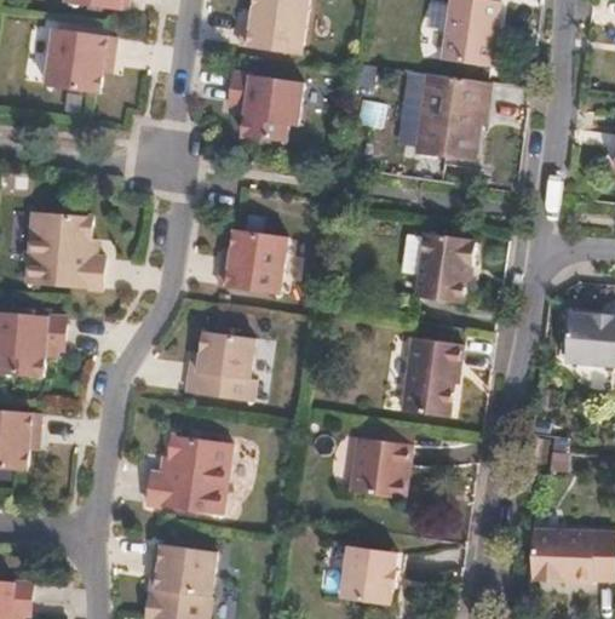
[(65,0),(65,4),(125,12),(126,0),(65,0)]
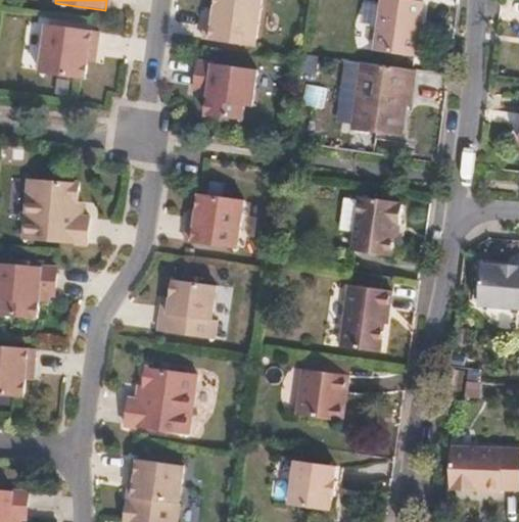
[(211,0),(210,6),(208,20),(201,19),(199,37),(251,44),(256,0),(211,0)]
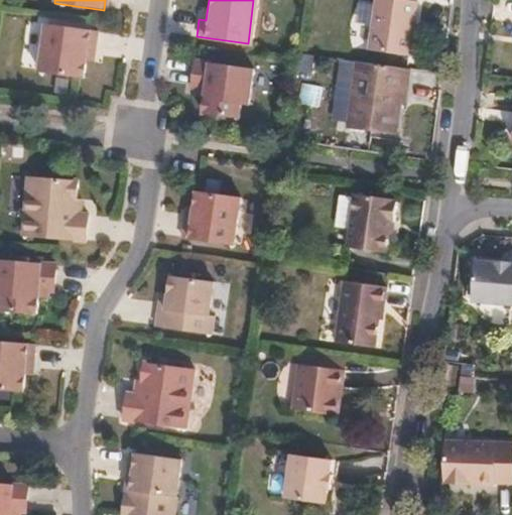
[(401,0),(372,0),(365,50),(404,55),(410,1),(401,0)]
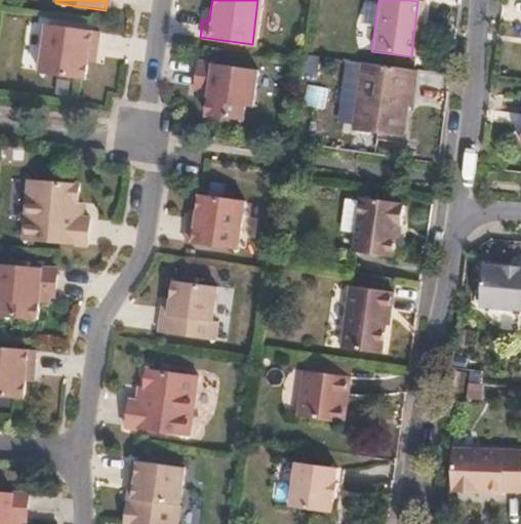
[(211,6),(204,5),(202,19),(209,21),(211,6)]
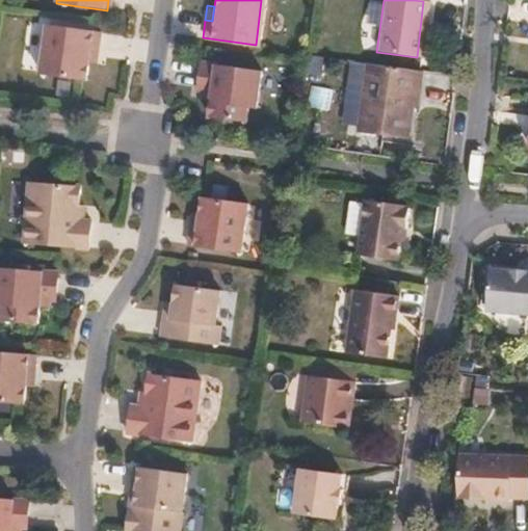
[(38,75),(84,81),(86,63),(88,49),(96,50),(98,32),(46,25),(38,75)]
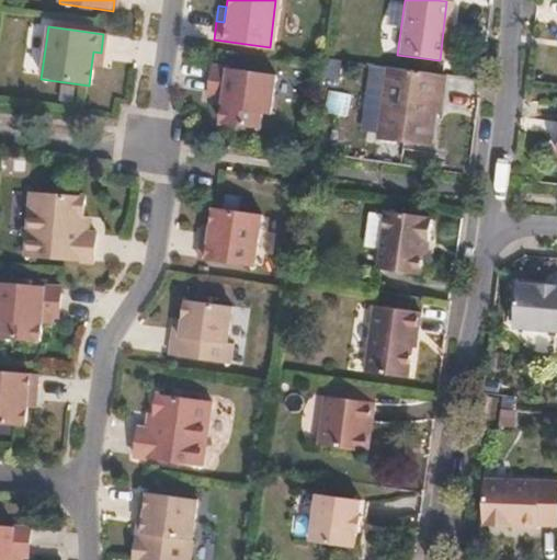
[(91,67),(99,68),(101,53),(93,52),(91,67)]
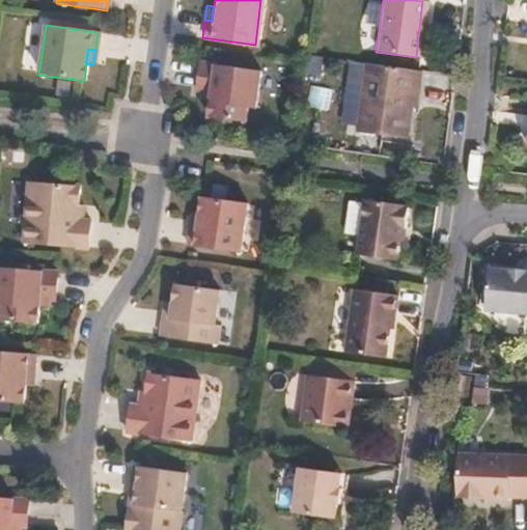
[(317,74),(320,54),(304,52),(301,72),(317,74)]
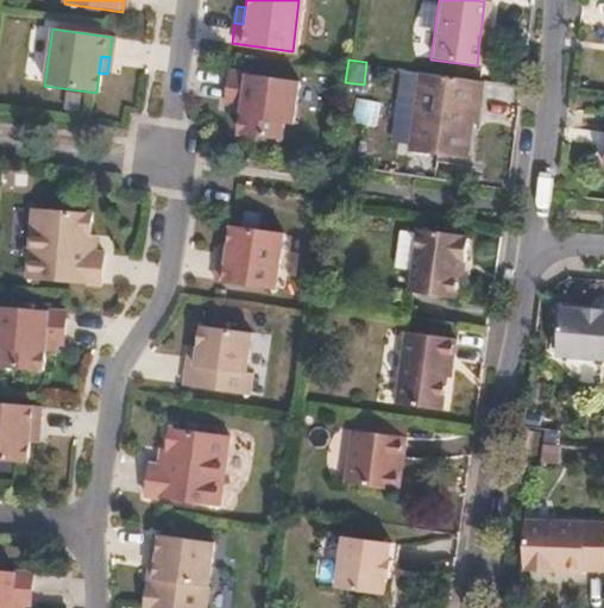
[(409,149),(416,150),(429,71),(419,70),(409,149)]
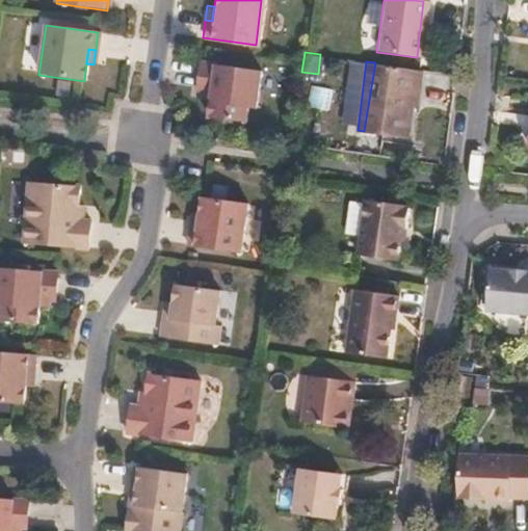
[(258,71),(198,62),(194,90),(201,91),(209,93),(208,100),(206,116),(243,122),(245,107),(253,108),(258,71)]
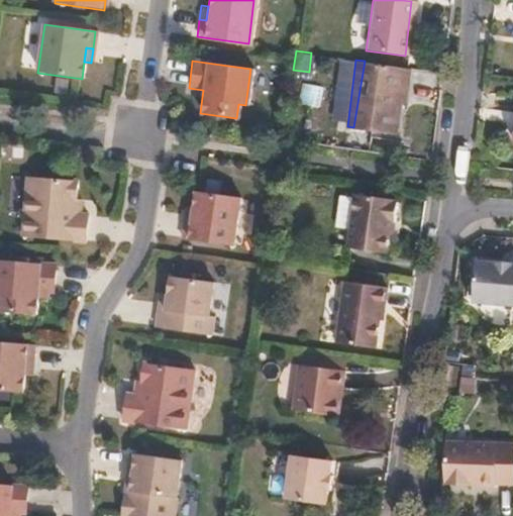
[(365,61),(353,127),(396,132),(402,83),(406,84),(408,67),(365,61)]
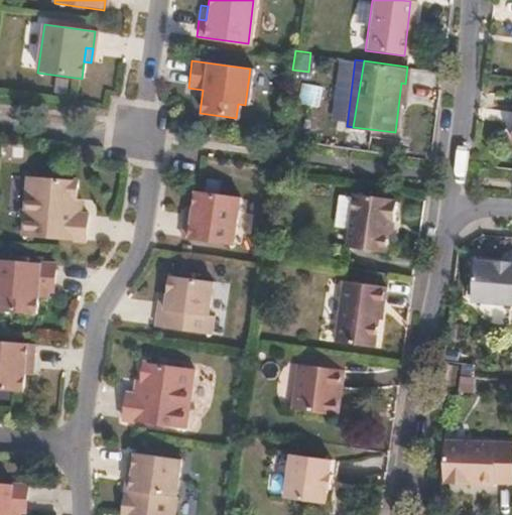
[(299,81),(295,103),(315,107),(321,86),(299,81)]
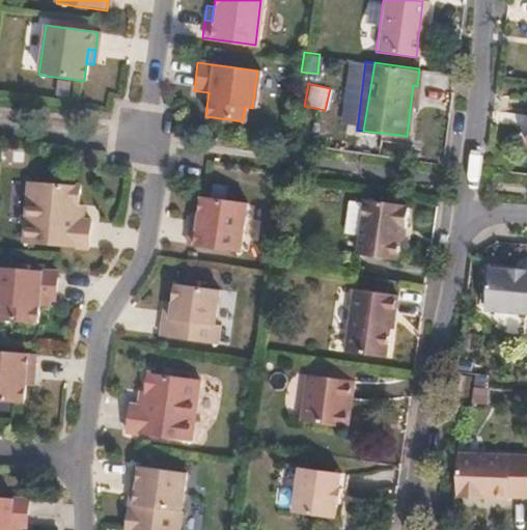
[(209,92),(200,91),(199,99),(207,100),(209,92)]
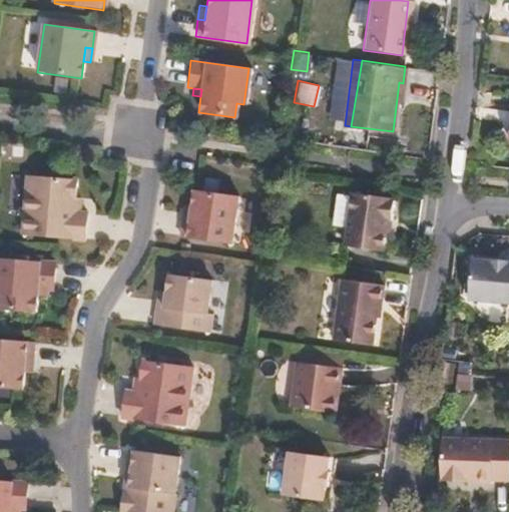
[(70,177),(21,173),(16,232),(78,237),(80,210),(74,210),(70,209),(71,195),(69,195),(70,177)]
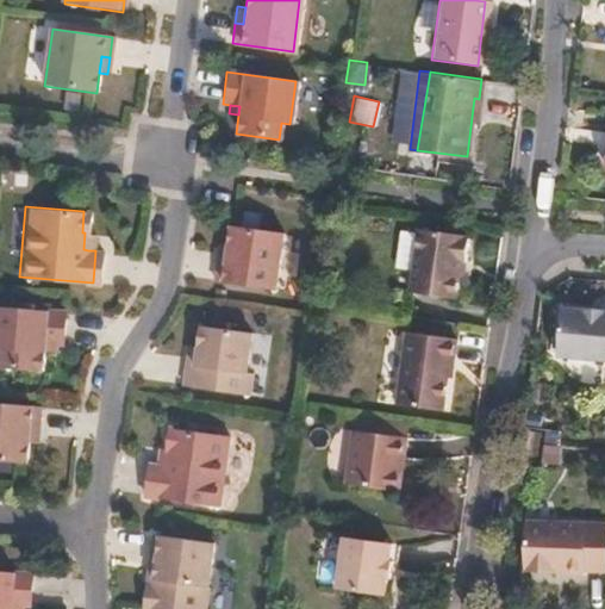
[(280,234),(228,227),(225,247),(223,263),(214,263),(211,283),(272,291),(280,234)]
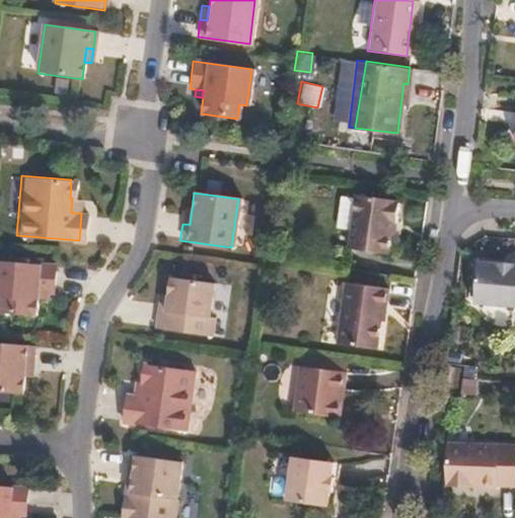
[(381,249),(388,197),(358,193),(357,196),(354,196),(350,227),(352,228),(350,245),(381,249)]
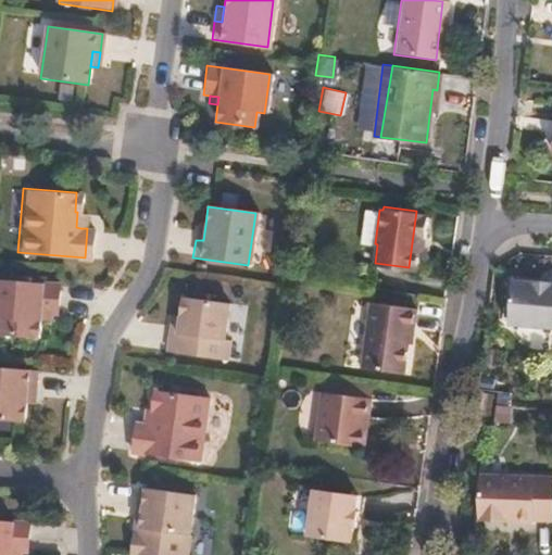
[(362,242),(375,243),(379,210),(366,207),(362,242)]
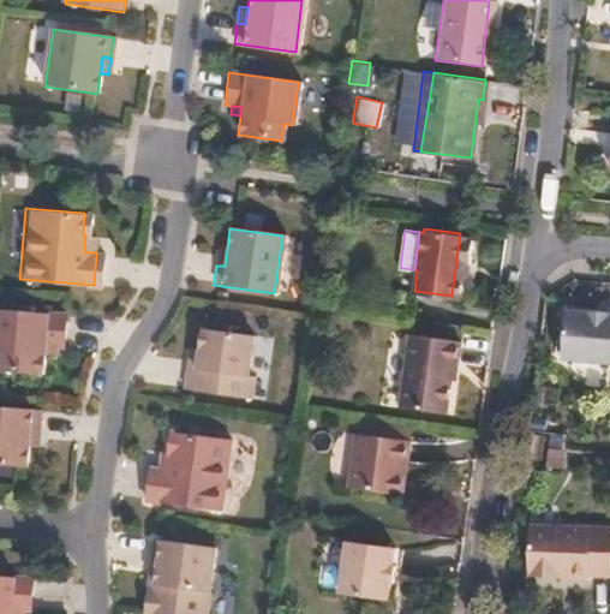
[(471,239),(460,233),(452,296),(458,296),(461,261),(467,261),(471,239)]
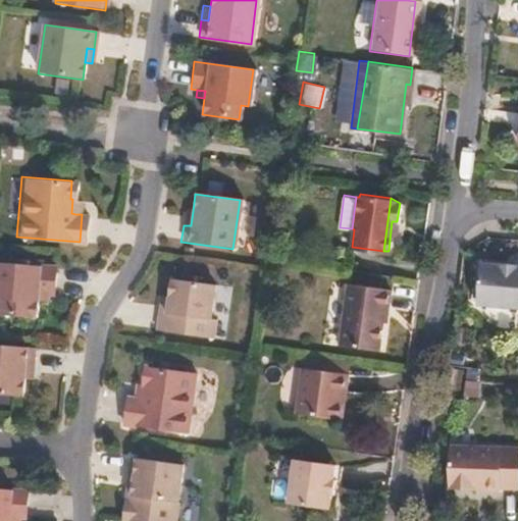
[(193,211),(186,210),(184,225),(191,225),(193,211)]
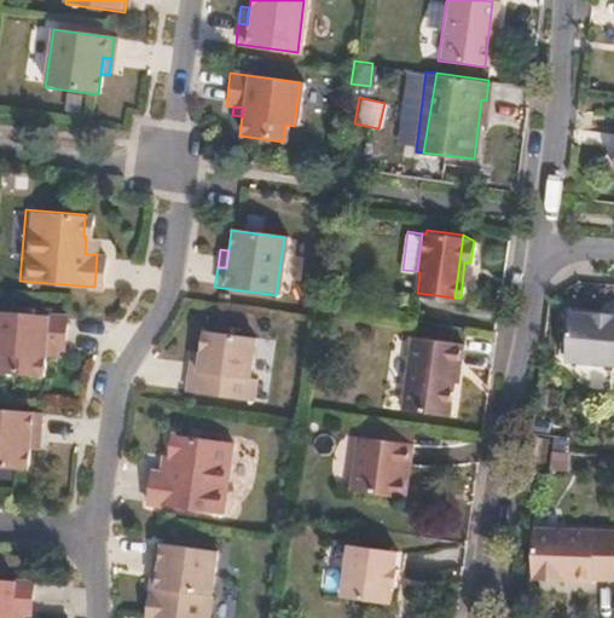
[(572,359),(579,309),(567,307),(561,358),(572,359)]
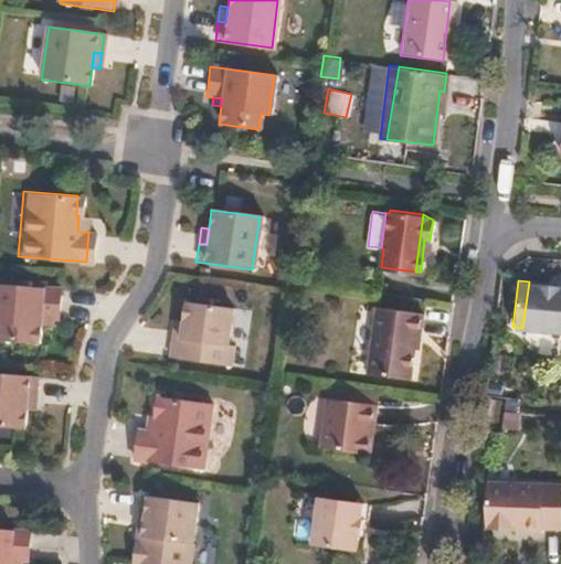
[(60,287),(0,282),(0,323),(0,339),(39,342),(40,325),(41,316),(50,317),(56,317),(60,287)]
